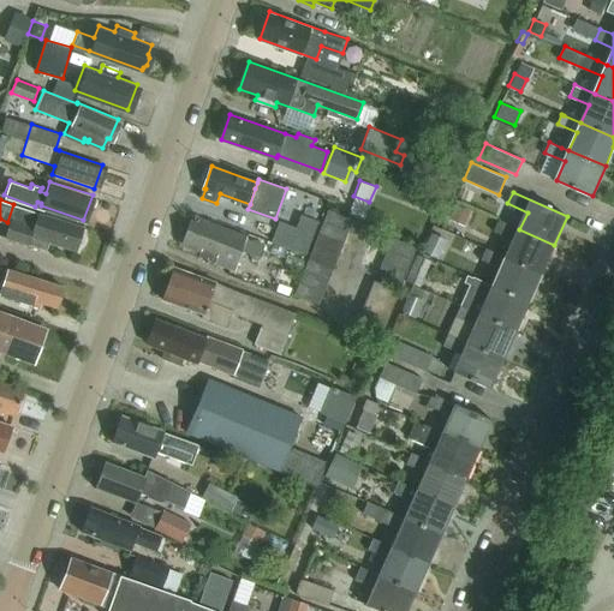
[(81,225),(36,210),(15,203),(7,222),(4,234),(43,247),(47,239),(72,247),(81,225)]
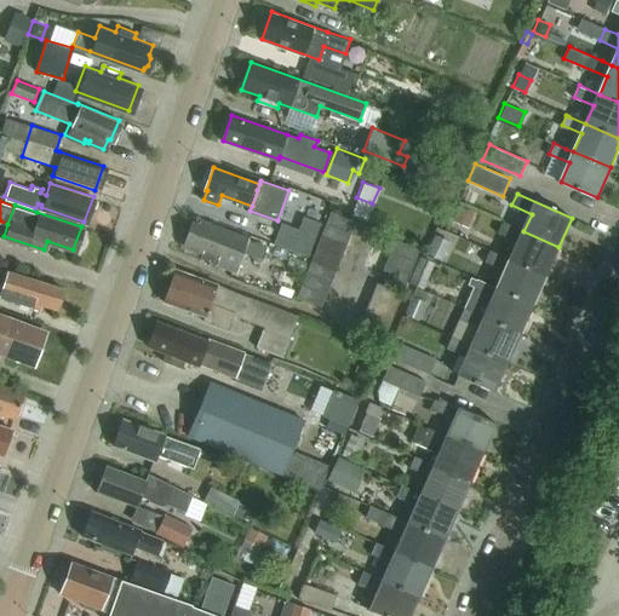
[(459,205),(452,219),(466,226),(474,211),(459,205)]
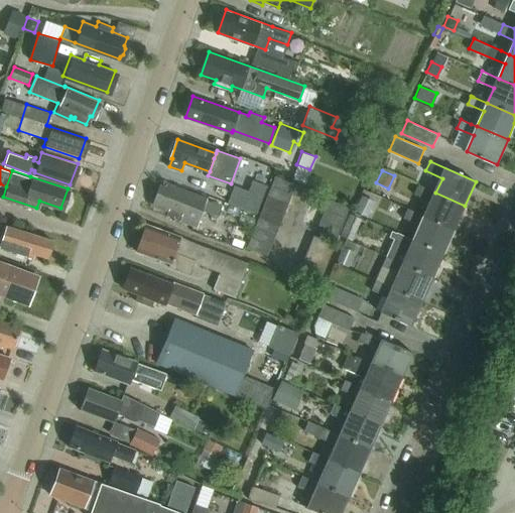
[(270,184),(290,193),(294,182),(274,174),(270,184)]
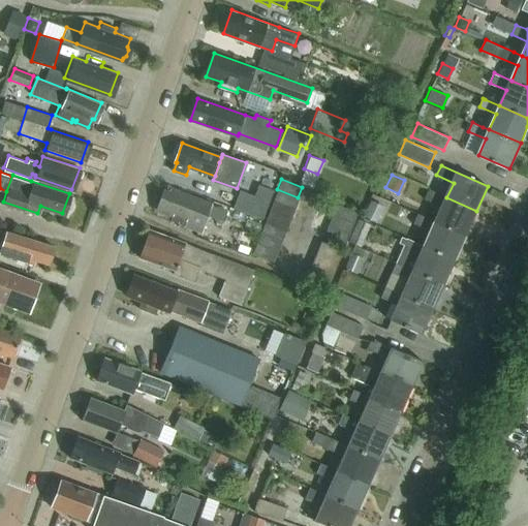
[(227,209),(213,204),(173,187),(171,191),(166,189),(160,207),(164,208),(163,213),(174,217),(173,220),(203,231),(209,214),(223,219),(227,209)]
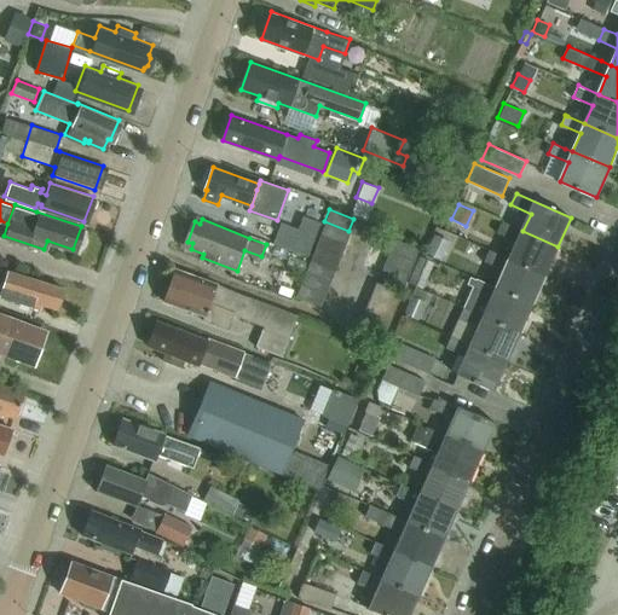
[(344,243),(348,231),(324,221),(319,233),(344,243)]
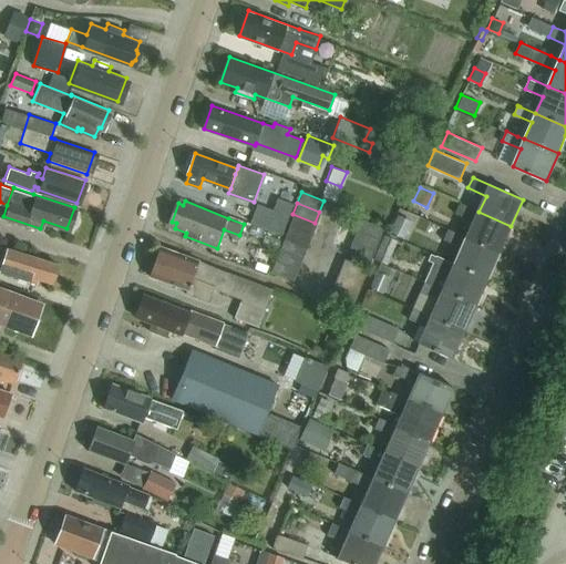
[(260,204),(254,222),(278,229),(285,212),(260,204)]
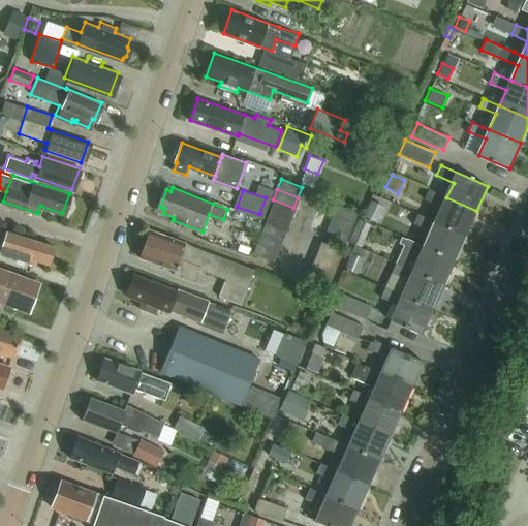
[(476,211),(446,197),(430,190),(426,199),(442,208),(436,222),(466,236),(476,211)]
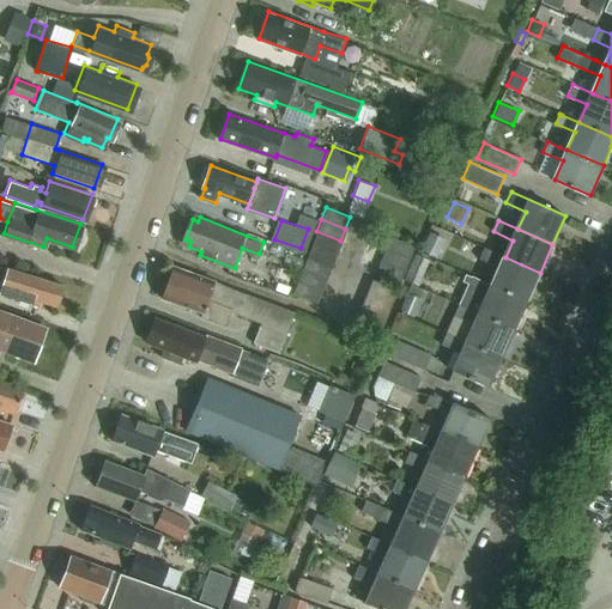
[(316,231),(311,243),(335,253),(340,241),(316,231)]
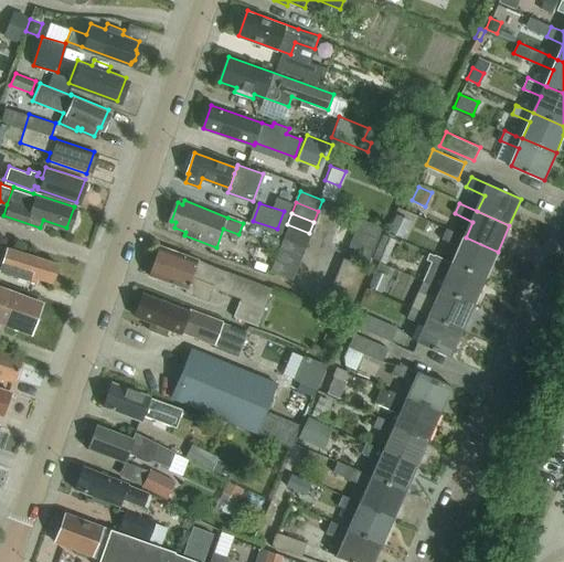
[(389,231),(401,236),(408,220),(396,214),(389,231)]
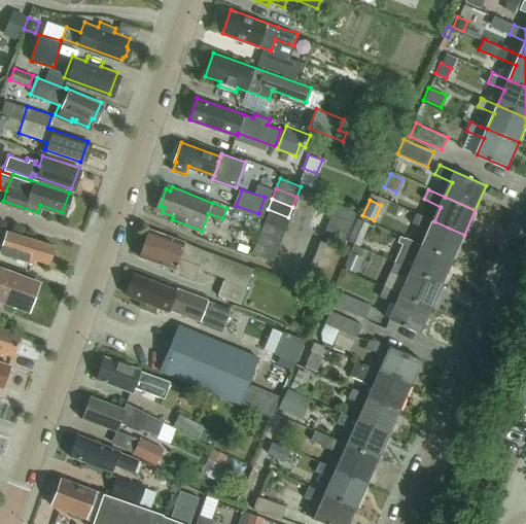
[(330,213),(352,221),(356,211),(335,203),(330,213)]
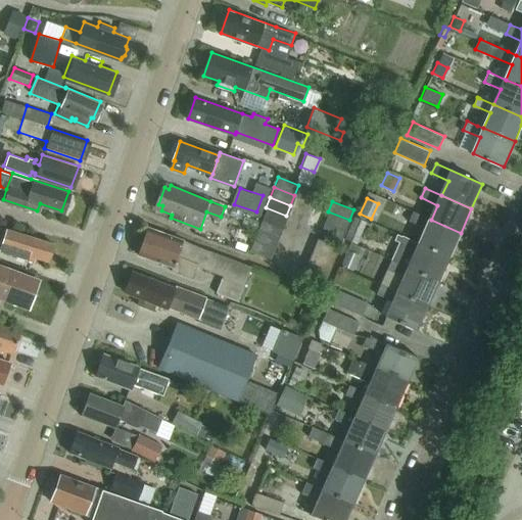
[(266,207),(262,219),(282,227),(286,216),(266,207)]
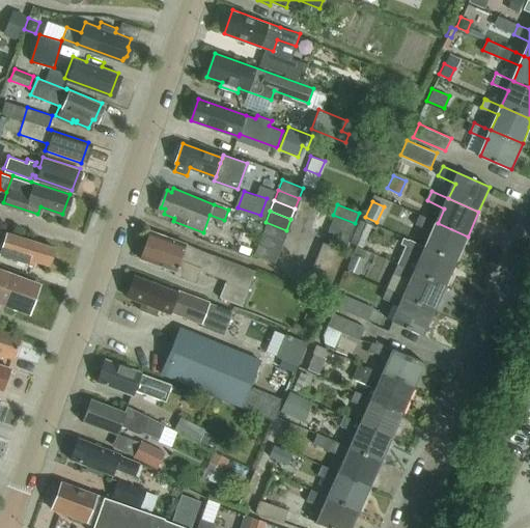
[(329,225),(350,233),(355,223),(333,215),(329,225)]
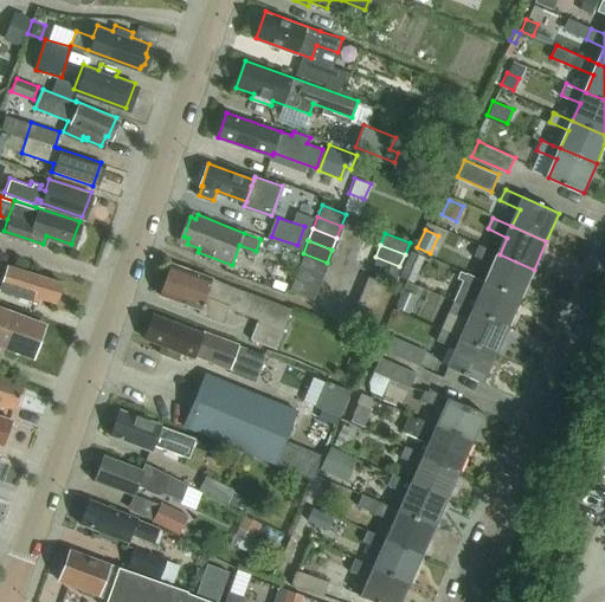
[(534,270),(500,254),(480,245),(475,257),(495,266),(487,283),(521,298),(534,270)]
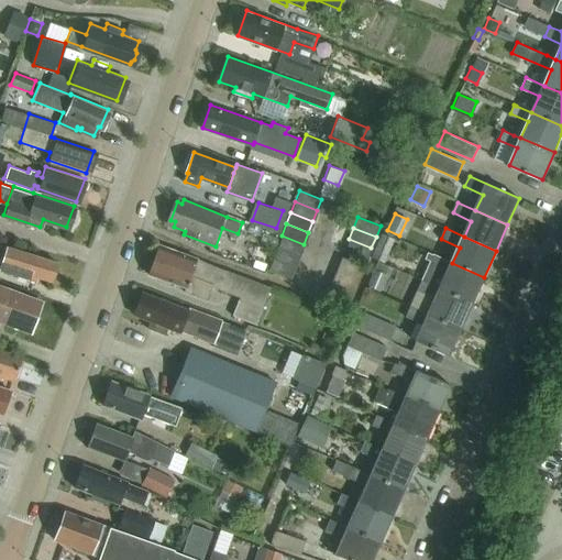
[(384,261),(394,238),(379,231),(370,255),(384,261)]
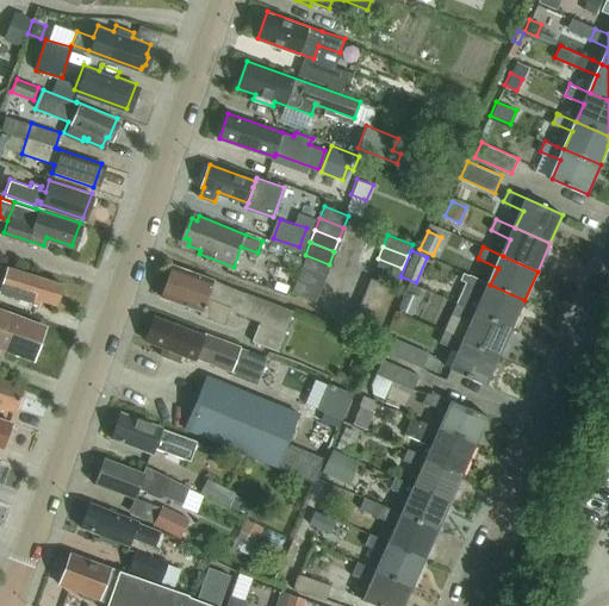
[(300,267),(324,276),(329,264),(305,255),(300,267)]
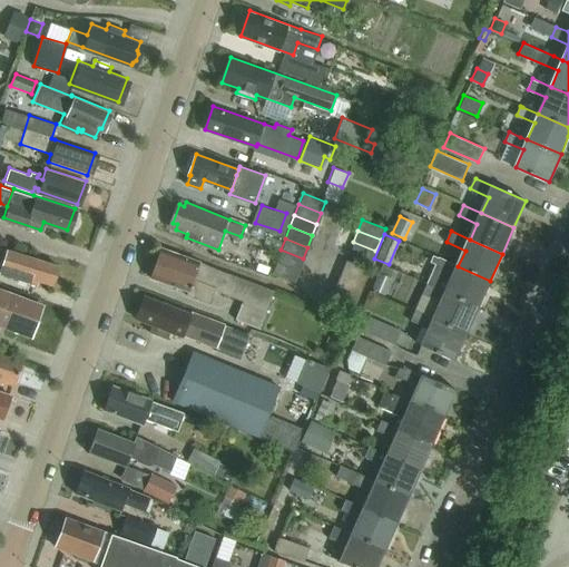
[(371,262),(375,251),(353,242),(349,253),(371,262)]
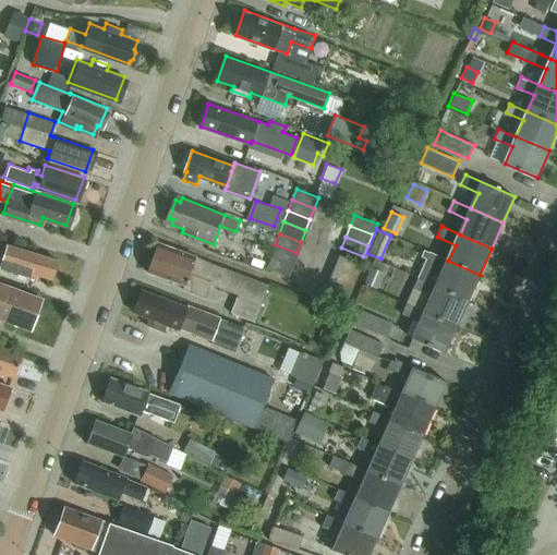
[(0,264),(26,274),(27,270),(48,277),(55,257),(4,242),(0,241),(0,264)]
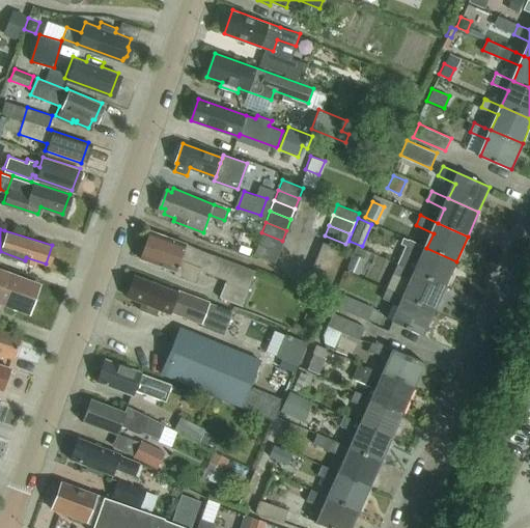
[(256,271),(205,251),(185,243),(151,230),(142,258),(160,266),(159,269),(175,275),(196,283),(201,271),(227,280),(221,299),(244,306),(256,271)]
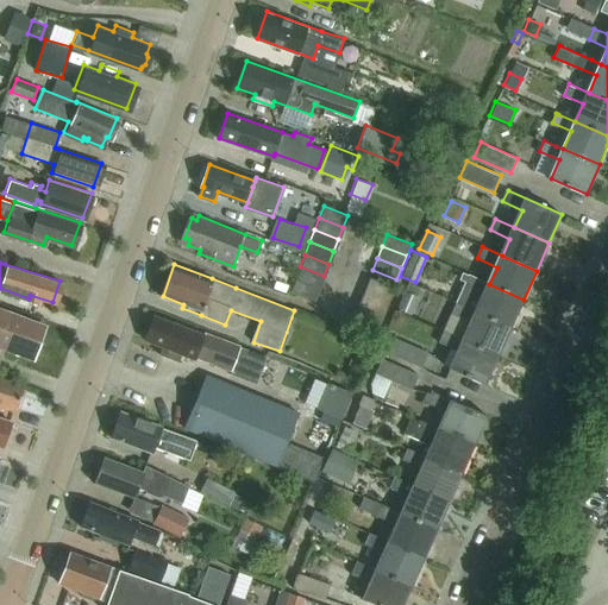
[(295,278),(319,288),(324,276),(300,266),(295,278)]
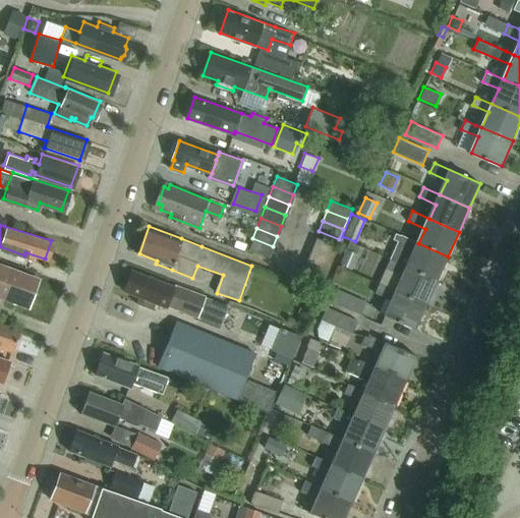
[(448,256),(418,243),(401,236),(396,234),(394,240),(398,242),(391,260),(438,280),(448,256)]
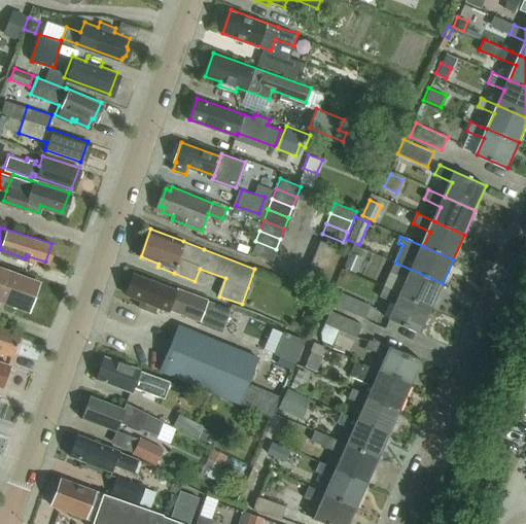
[(314,250),(336,258),(341,247),(318,239),(314,250)]
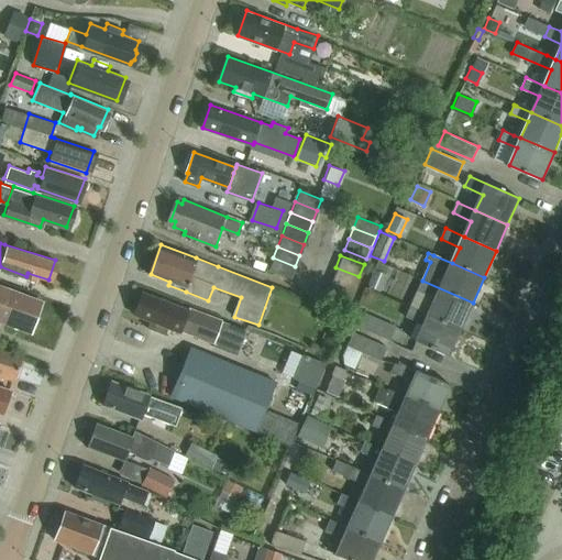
[(290,277),(295,266),(273,257),(268,268),(290,277)]
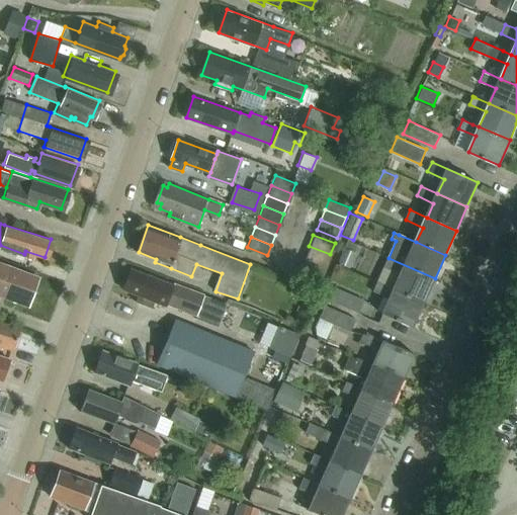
[(305,257),(326,265),(330,254),(309,246),(305,257)]
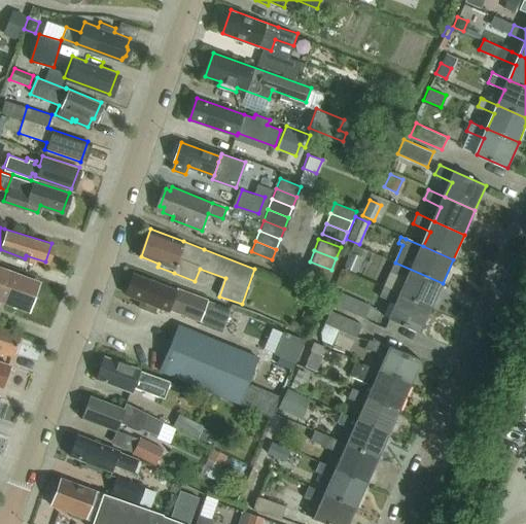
[(355,272),(361,256),(350,251),(343,267),(355,272)]
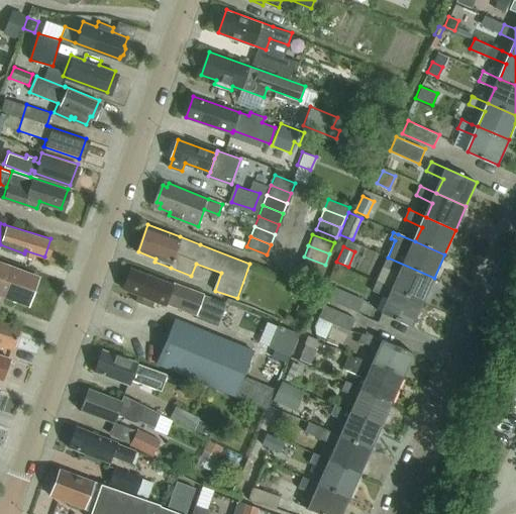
[(300,268),(321,276),(325,265),(304,257),(300,268)]
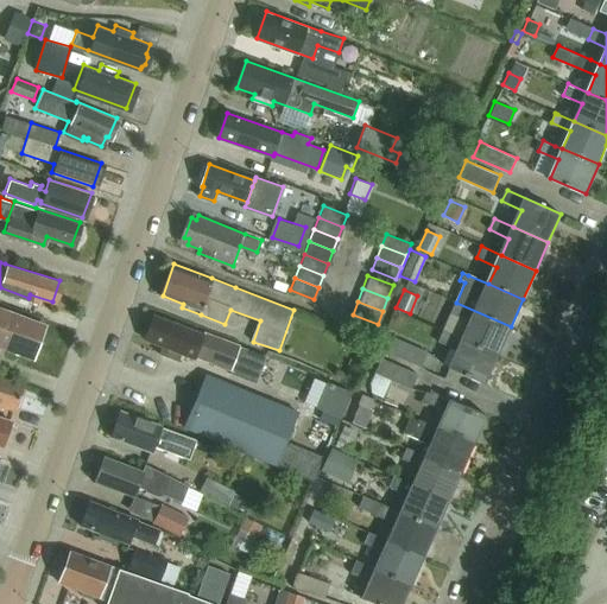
[(498,355),(511,326),(456,303),(451,313),(470,322),(463,339),(498,355)]
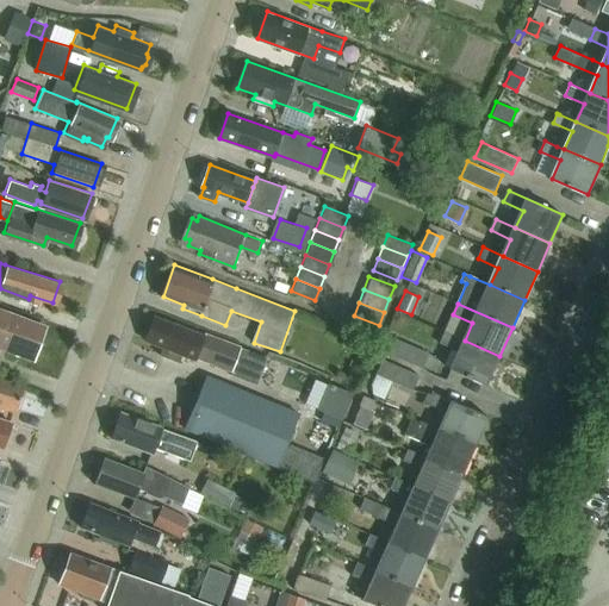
[(33,335),(37,323),(0,307),(0,345),(30,357),(38,337),(33,335)]
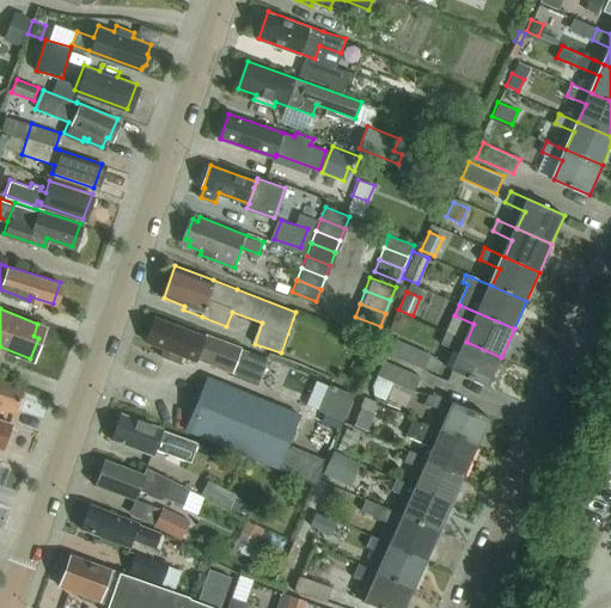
[(197,360),(206,336),(156,317),(147,342),(164,349),(160,356),(181,363),(183,356),(196,361),(197,360)]
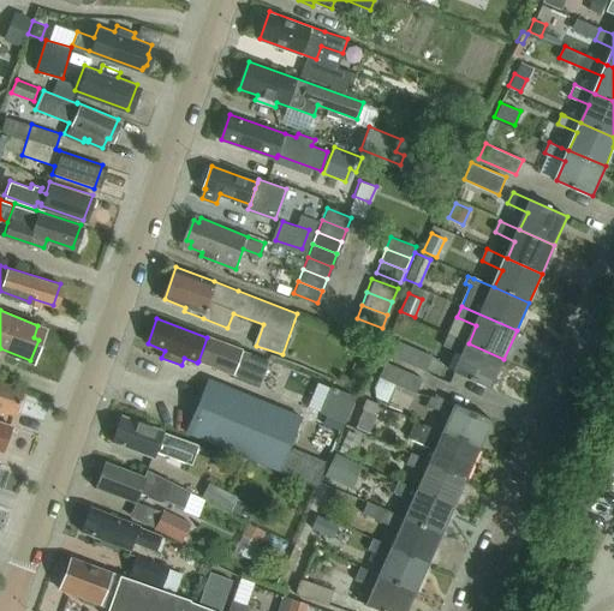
[(377,341),(382,328),(357,318),(351,330),(377,341)]
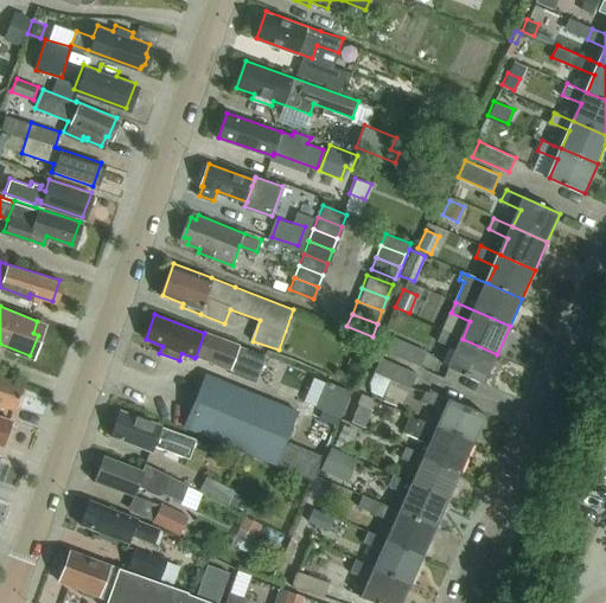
[(237,345),(238,342),(205,331),(204,333),(196,357),(229,369),(237,345)]
